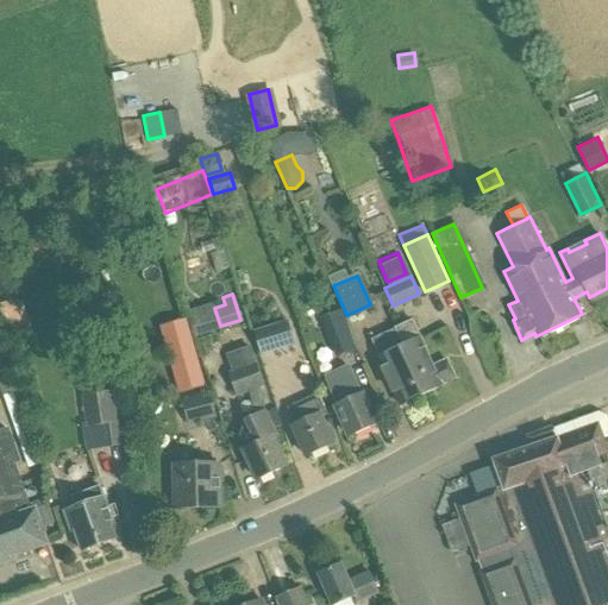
[(212,301),(188,308),(189,312),(196,334),(220,326),(214,308),(214,307),(212,301)]
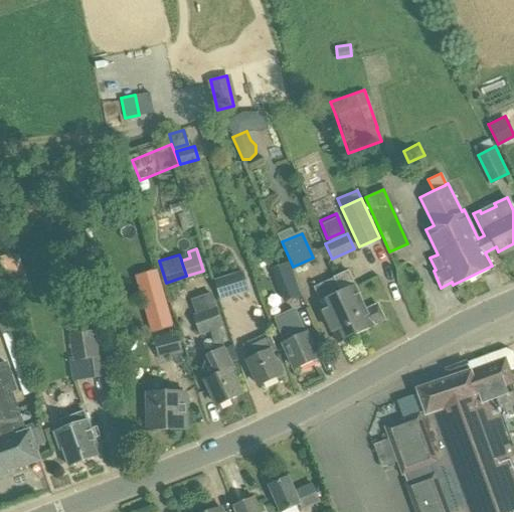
[(268,268),(281,302),(300,294),(287,260),(268,268)]
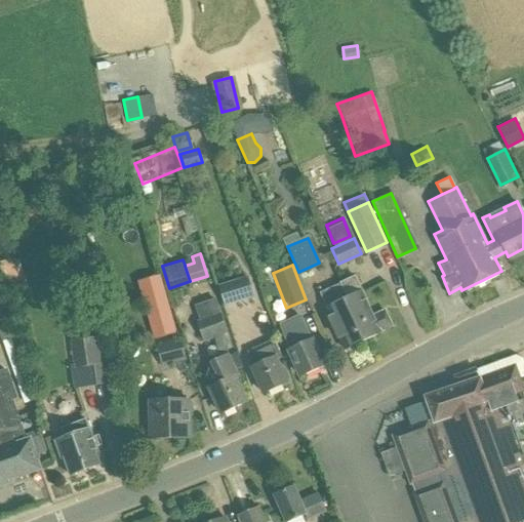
[(217,284),(224,304),(255,293),(249,274),(217,284)]
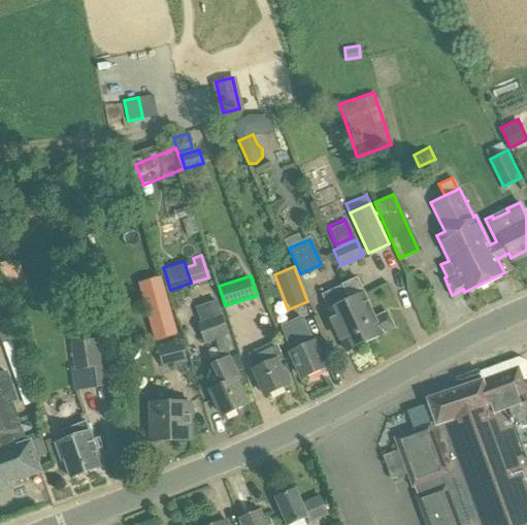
[(340,285),(366,339),(394,327),(387,310),(374,316),(363,291),(364,291),(357,276),(340,285)]
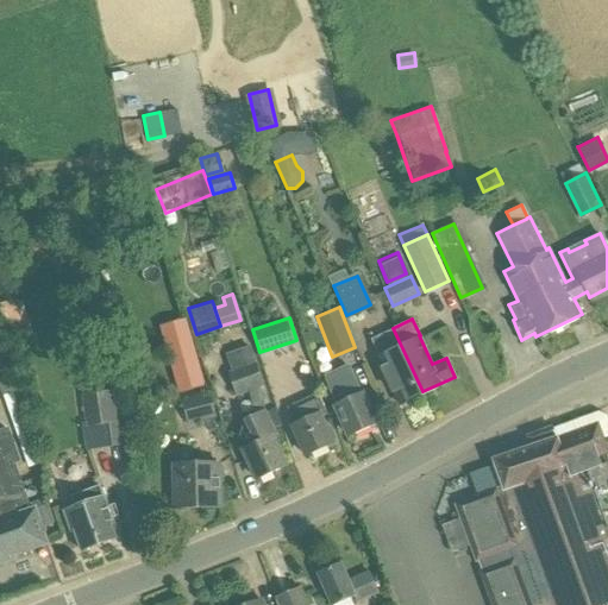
[(422,391),(393,328),(371,338),(378,354),(376,354),(399,402),(422,391)]
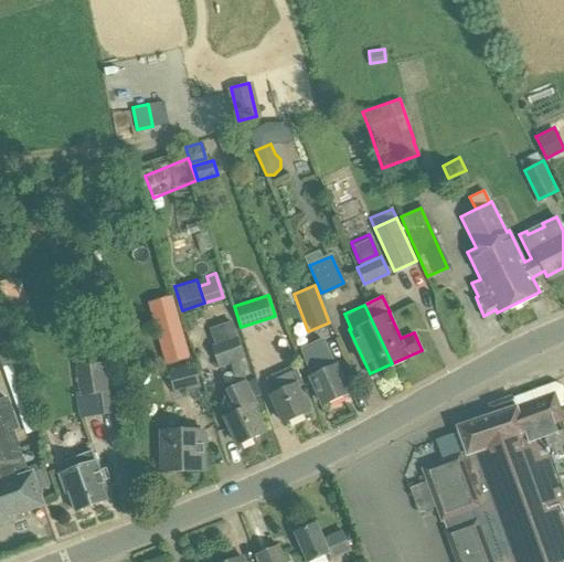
[(152,313),(167,363),(188,357),(173,306),(152,313)]
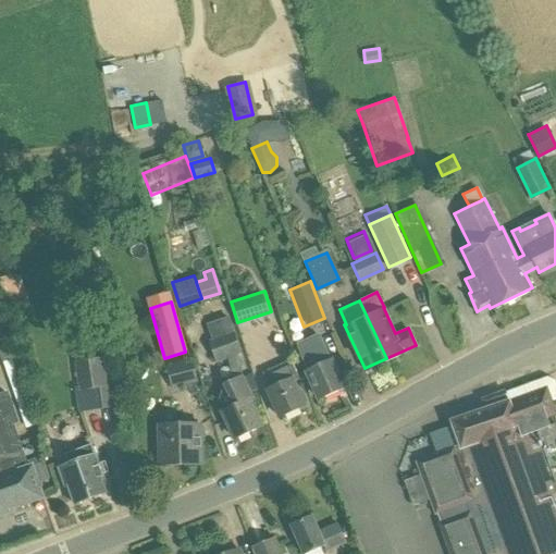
[(206,322),(211,339),(209,340),(215,359),(241,352),(227,315),(206,322)]
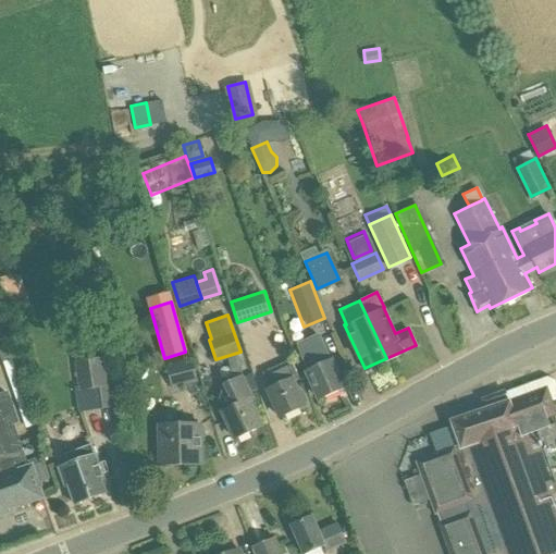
[(306,370),(319,397),(342,386),(330,359),(329,359),(317,333),(296,343),(307,370),(306,370)]
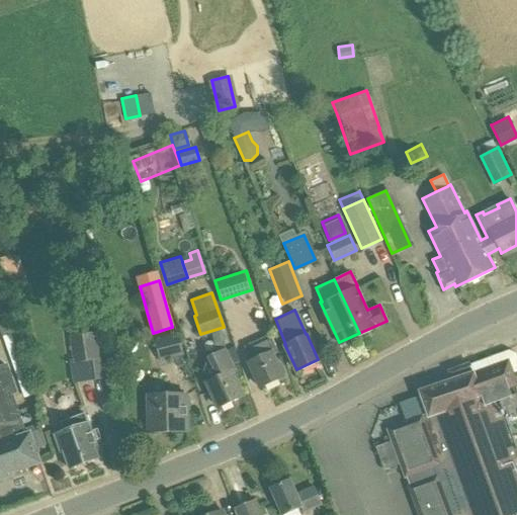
[(0,329),(2,335),(11,332),(5,315),(0,317),(0,329)]
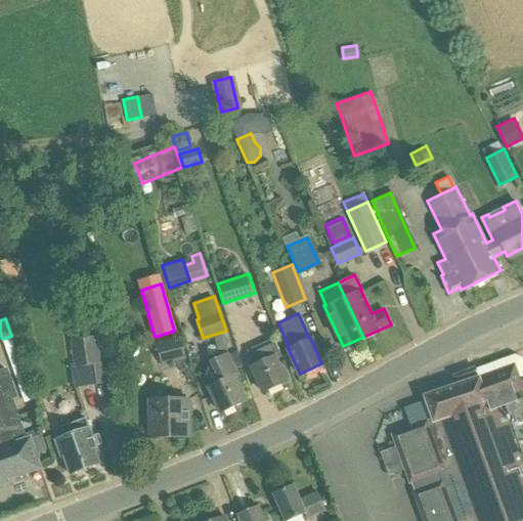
[(246,347),(254,364),(251,365),(262,391),(285,382),(273,355),(278,353),(270,336),(246,347)]
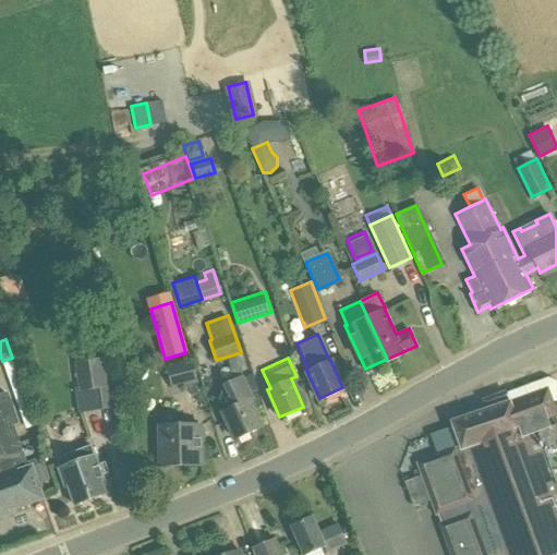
[(75,389),(79,411),(110,407),(105,359),(77,362),(81,389),(75,389)]
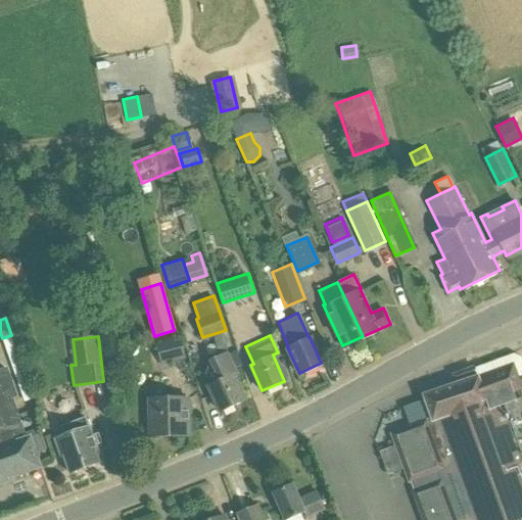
[(156,341),(160,362),(185,356),(180,336),(156,341)]
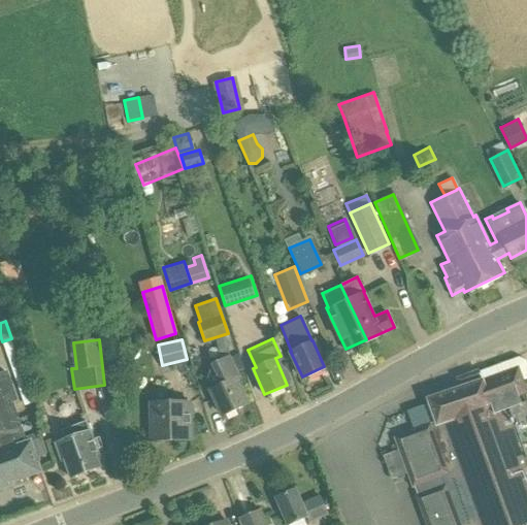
[(393,434),(424,524),(526,524),(526,395),(521,379),(526,376),(526,363),(526,359),(518,356),(478,369),(478,368),(462,373),(458,382),(460,386),(427,397),(435,420),(393,434)]
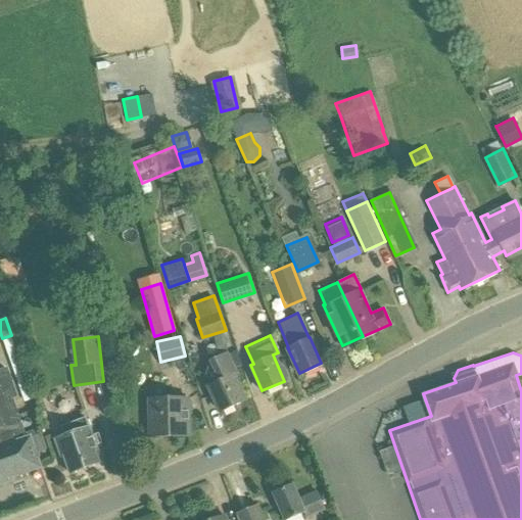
[(227,353),(210,361),(220,380),(208,385),(220,410),(243,399),(232,375),(235,373),(227,353)]
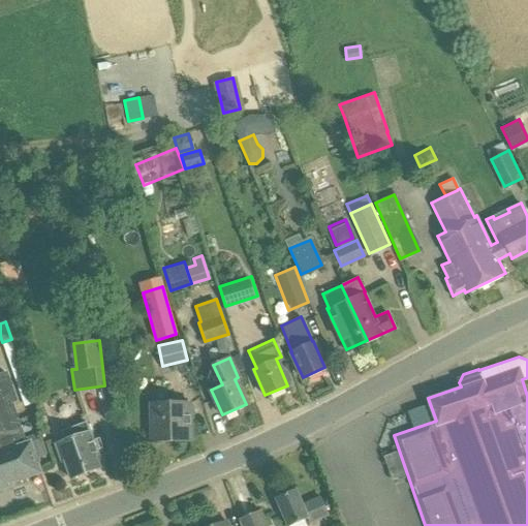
[(0,492),(8,489),(7,487),(12,486),(11,482),(40,471),(34,456),(29,440),(25,441),(12,405),(18,404),(8,376),(0,378),(0,492)]
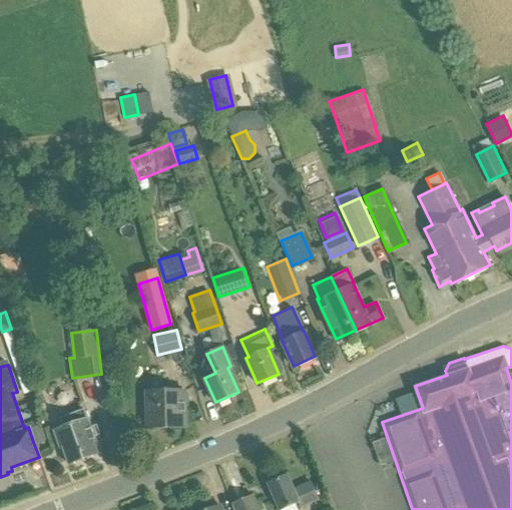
[(147,392),(147,426),(185,426),(184,391),(147,392)]
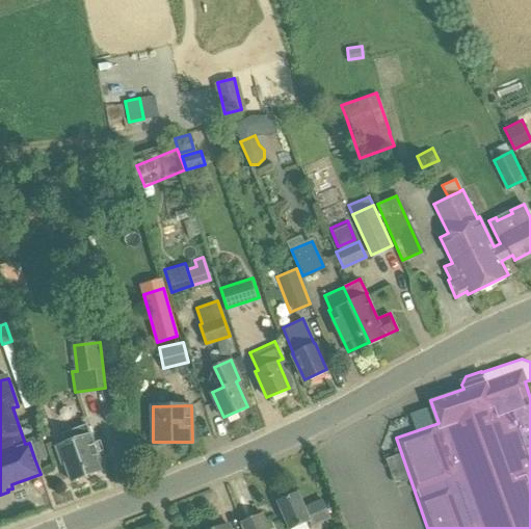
[(56,446),(61,463),(64,461),(71,480),(101,470),(95,454),(98,453),(90,433),(86,423),(61,432),(64,443),(56,446)]
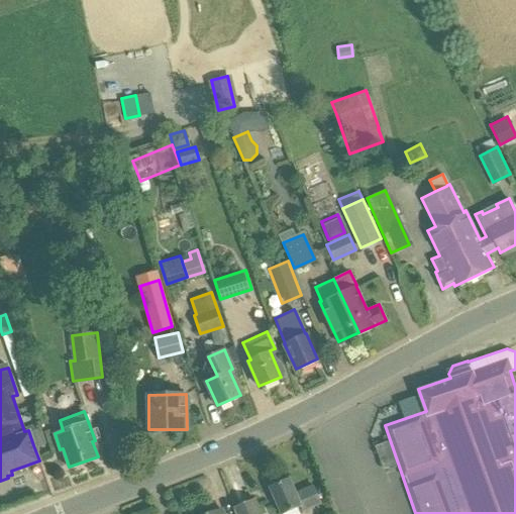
[(28,430),(33,445),(43,442),(38,427),(28,430)]
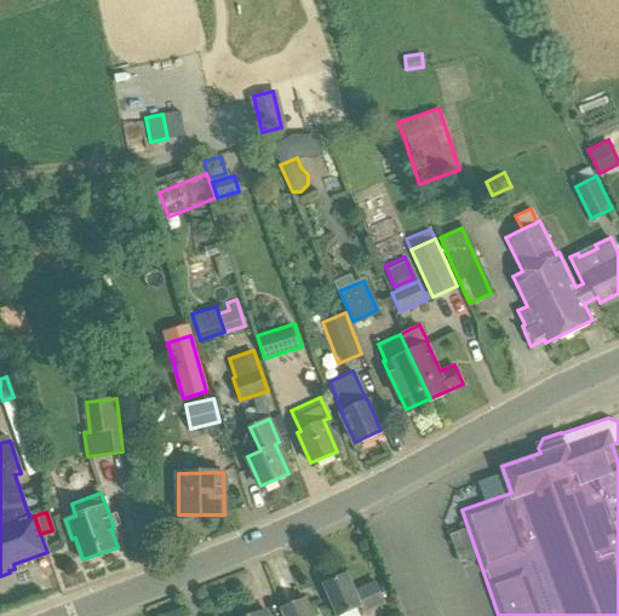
[(322,582),(337,615),(360,605),(361,610),(384,600),(376,580),(354,589),(347,571),(322,582)]
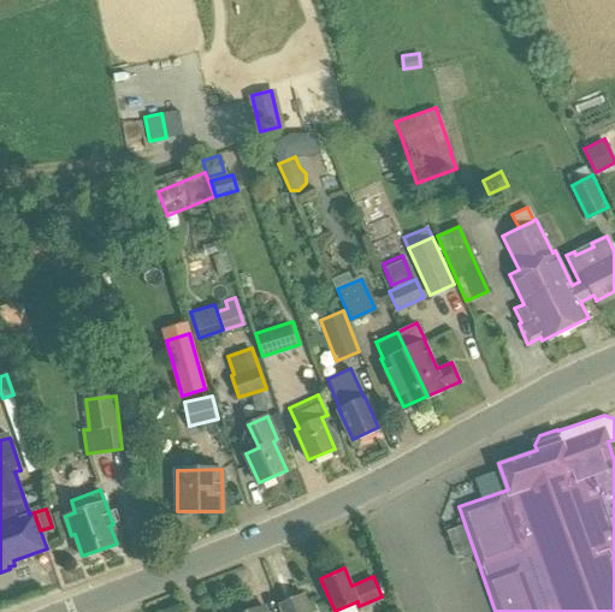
[(309,611),(302,593),(277,602),(281,611),(309,611)]
